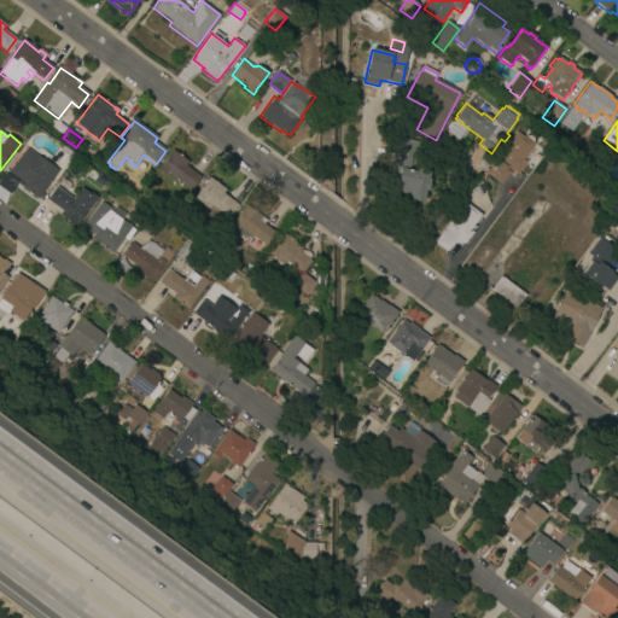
[(518,174),(512,169),(500,185),(484,174),(517,132),(534,145),(523,159),(526,163),(518,174)]
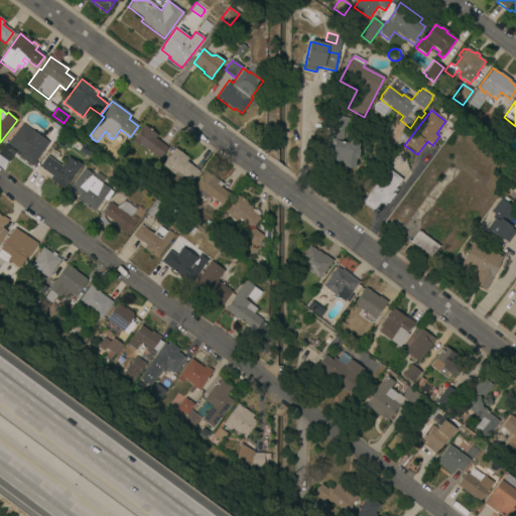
[(347,130),(344,129),(341,141),(347,142),(347,140),(359,142),(358,150),(359,150),(357,159),(355,158),(353,168),(324,163),(333,114),(349,117),(347,130)]
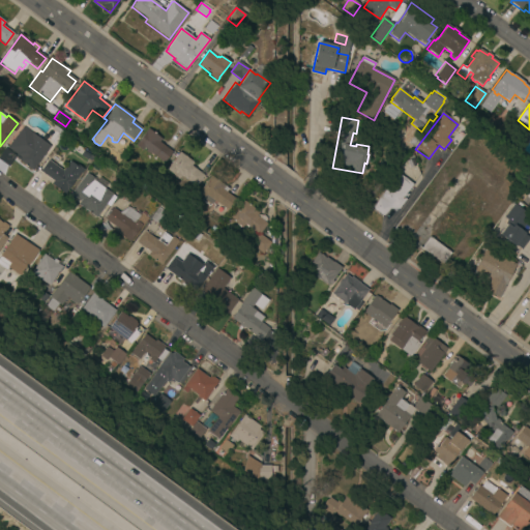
[(49,141),(55,133),(52,130),(55,126),(65,134),(56,146),(49,141)]
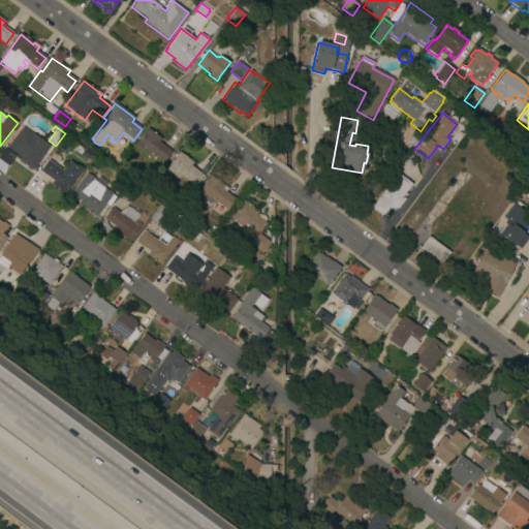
[(16,156),(18,154),(8,147),(24,127),(50,147),(31,170),(19,160),(20,159),(16,156)]
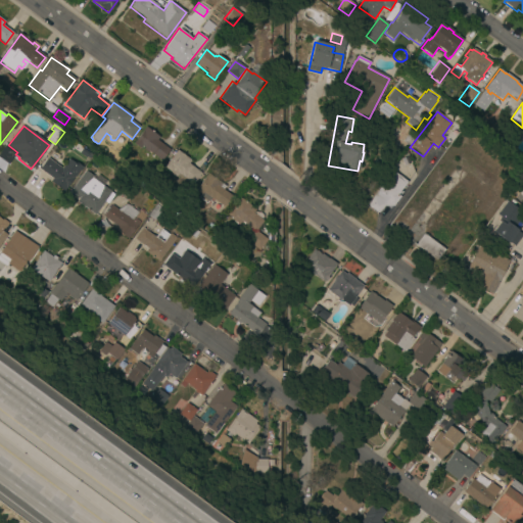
[(170,150),(161,161),(142,147),(141,149),(134,144),(146,128),(159,138),(157,141),(170,150)]
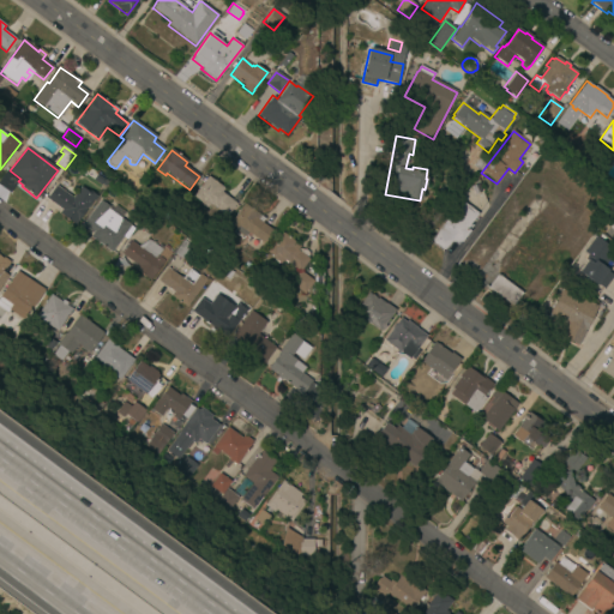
[(8,192),(0,185),(0,178),(5,172),(18,181),(8,192)]
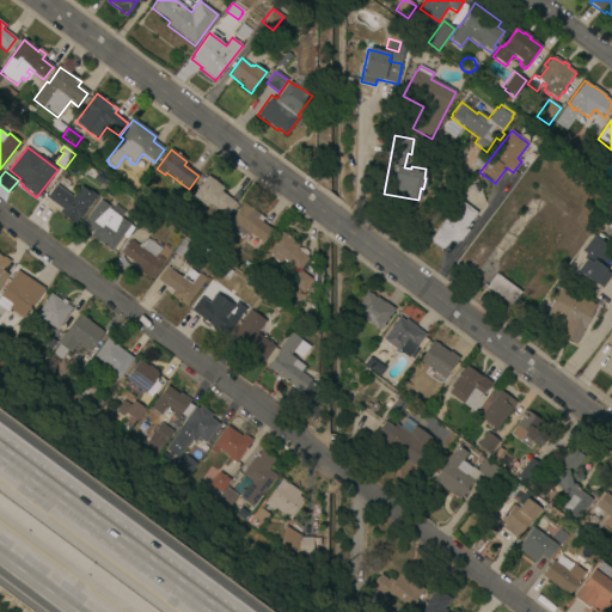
[(225,215),(208,203),(207,206),(191,195),(206,176),(222,188),(220,191),(234,202),(225,215)]
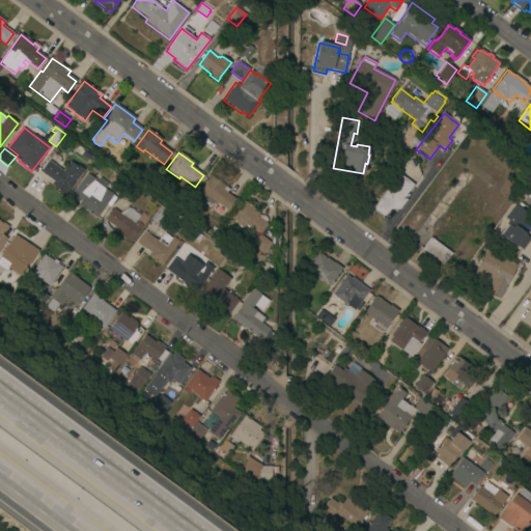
[(64,194),(51,185),(53,182),(39,171),(48,160),(62,171),(70,162),(76,166),(77,164),(84,170),(81,174),(80,173),(64,194)]
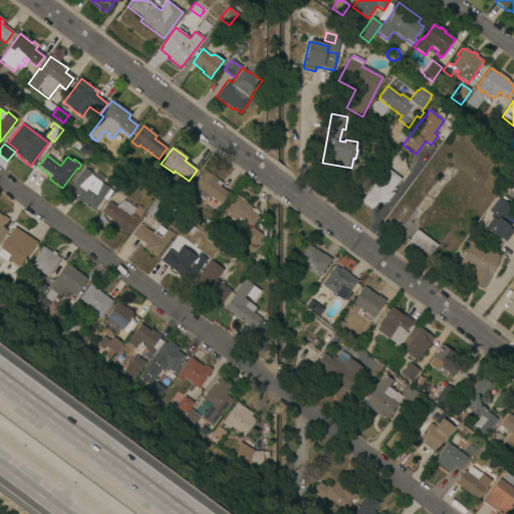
[(74,199),(77,195),(70,189),(84,168),(92,174),(90,176),(109,189),(93,212),(74,199)]
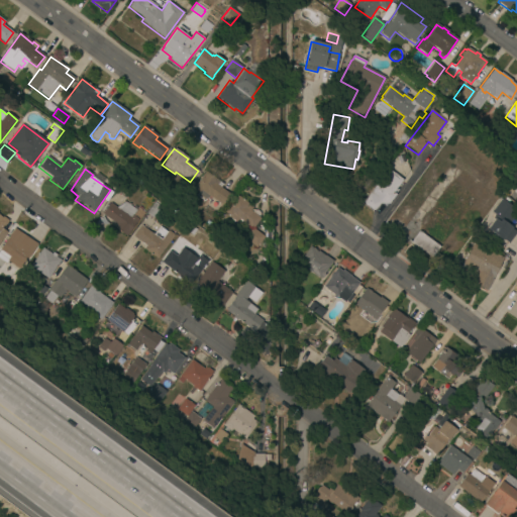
[(386,208),(381,204),(375,212),(364,204),(389,170),(402,179),(393,191),(396,194),(386,208)]
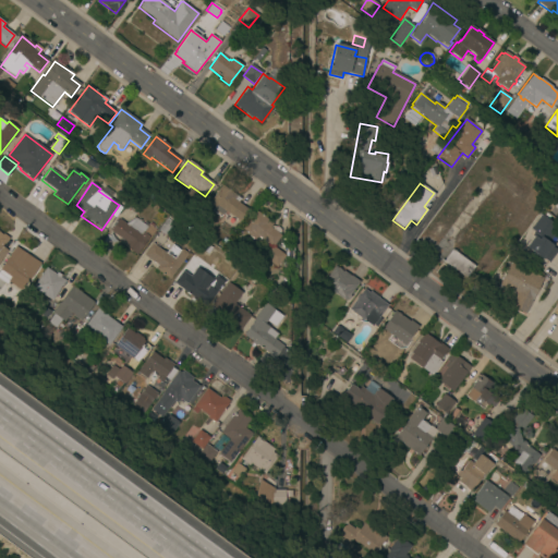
[(246,208),(239,220),(225,210),(219,219),(210,213),(214,207),(209,204),(208,205),(207,204),(220,185),(240,198),(237,202),(246,208)]
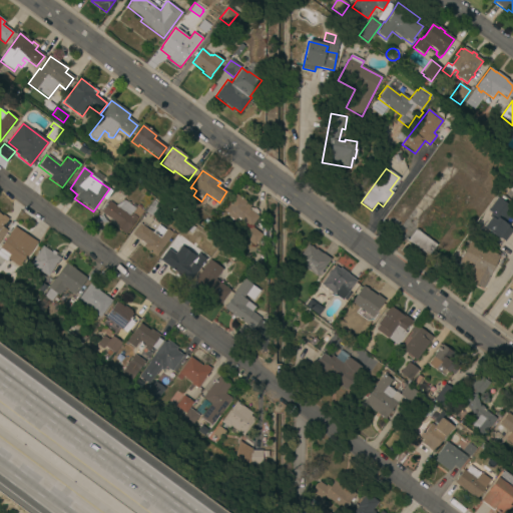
[(234,193),(250,204),(247,208),(258,216),(250,226),(262,234),(253,245),(243,238),(246,235),(243,233),(248,226),(236,217),(234,220),(226,215),(227,213),(222,209),(234,193)]
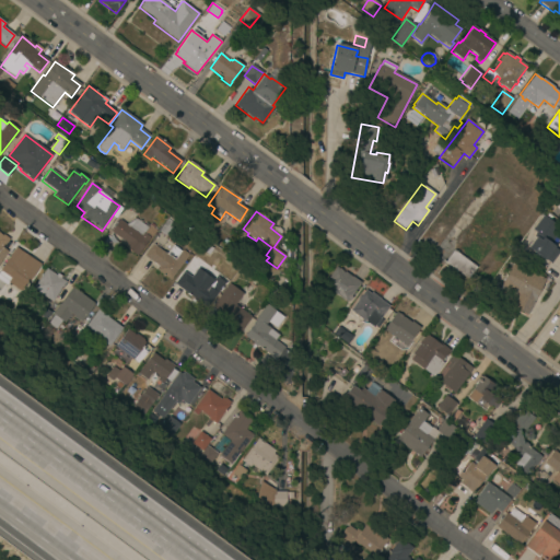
[(528,248),(535,238),(534,236),(536,233),(533,231),(544,216),(559,226),(559,231),(551,244),(556,247),(555,248),(559,252),(551,265),(528,248)]
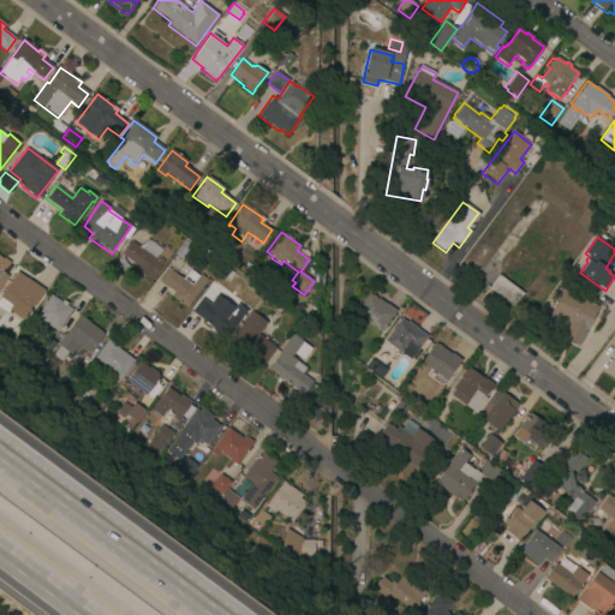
[(174,255),(184,240),(191,246),(181,260),(174,255)]
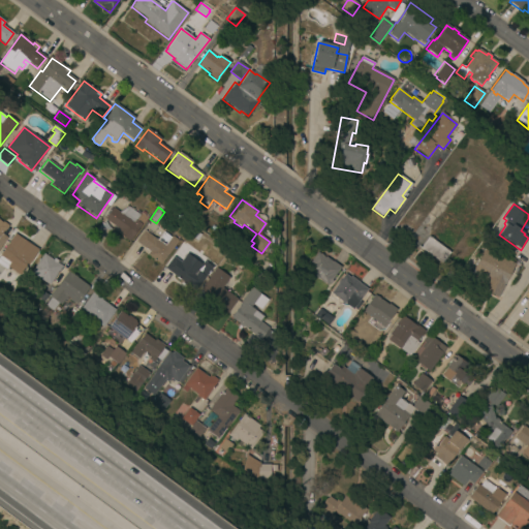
[(116,231),(118,229),(104,219),(114,209),(119,213),(128,208),(139,216),(142,214),(148,218),(129,243),(116,231)]
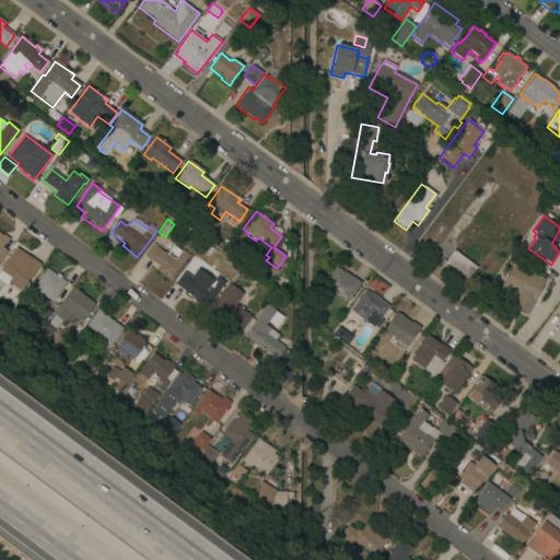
[(0,232),(9,240),(2,248),(8,253),(0,264),(0,232)]
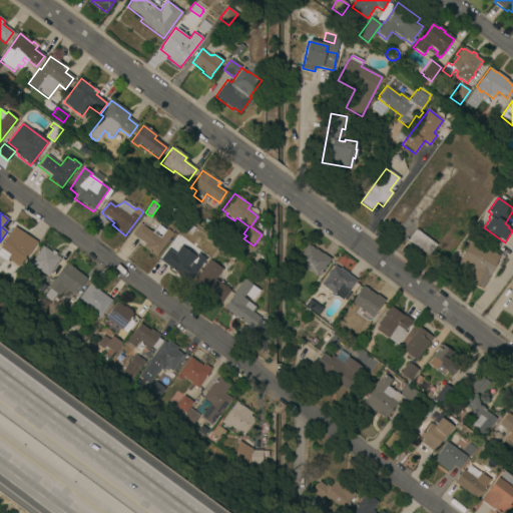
[(155,257),(141,246),(143,243),(131,234),(139,223),(151,232),(157,224),(165,230),(166,228),(172,232),(155,257)]
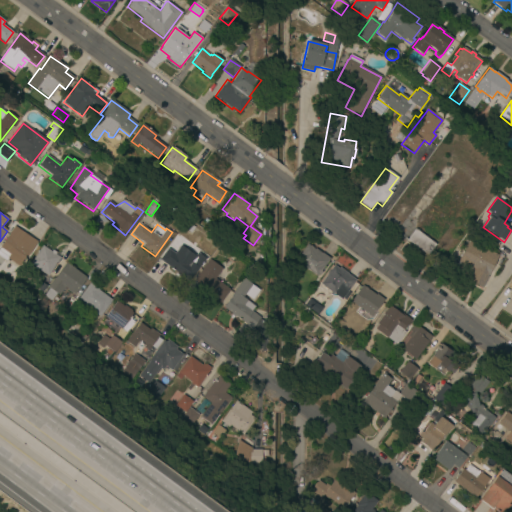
[(264,237),(264,233),(262,233),(262,223),(270,224),(270,230),(269,230),(269,237),(264,237)]
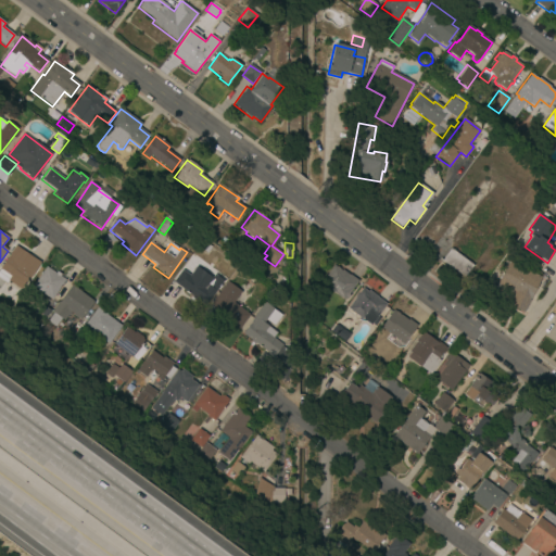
[(9,281),(7,285),(0,279),(0,269),(15,247),(40,263),(22,291),(9,281)]
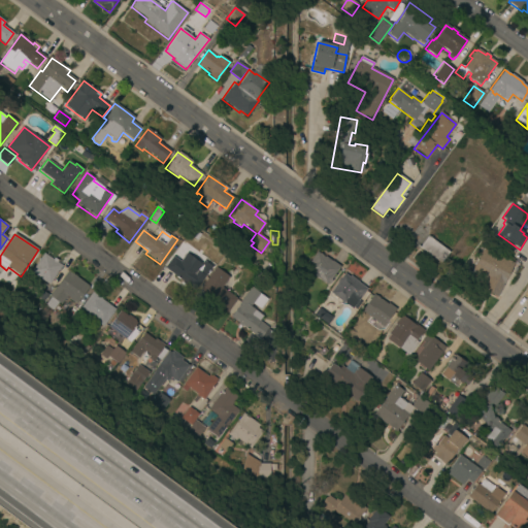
[(420,249),(428,237),(450,253),(440,264),(420,249)]
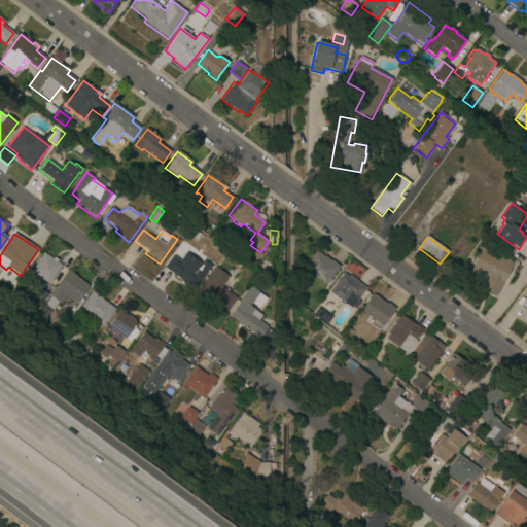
[(175,254),(182,245),(188,249),(181,258),(175,254)]
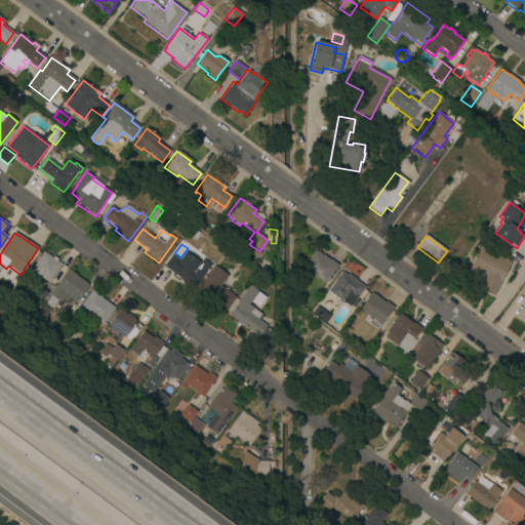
[(480,289),(485,278),(470,270),(481,247),(512,263),(493,296),(480,289)]
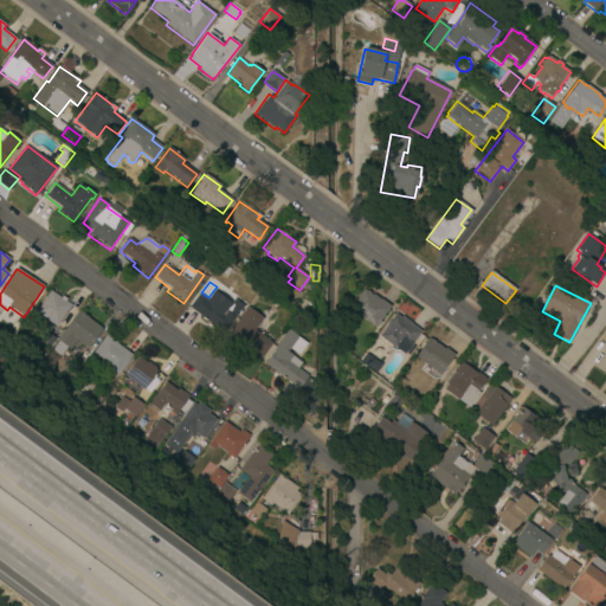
[(349,309),(365,290),(373,296),(374,295),(381,301),(381,300),(391,307),(375,328),(349,309)]
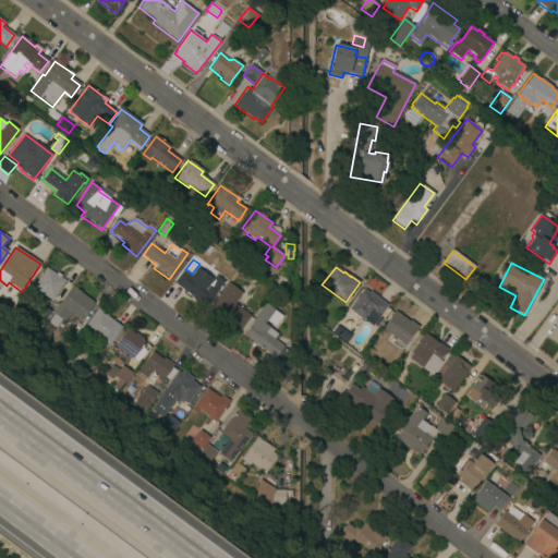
[(52,301),(33,289),(47,268),(65,281),(52,301)]
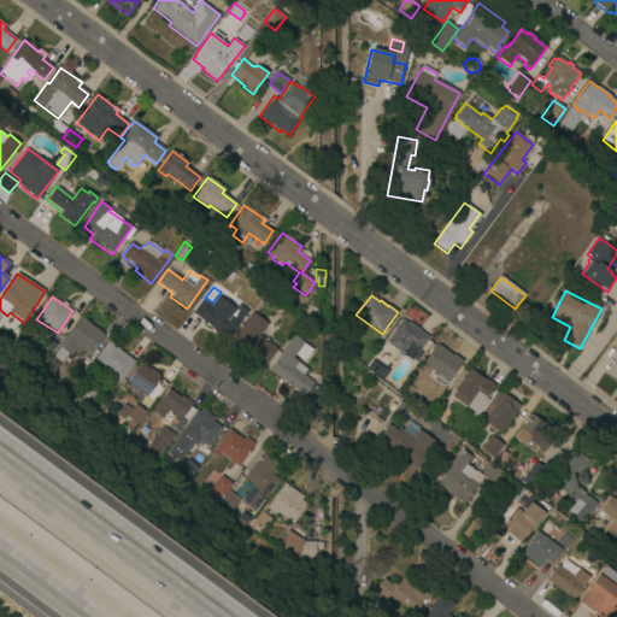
[(228,318),(238,306),(248,312),(229,340),(221,334),(221,333),(193,313),(201,300),(228,318)]
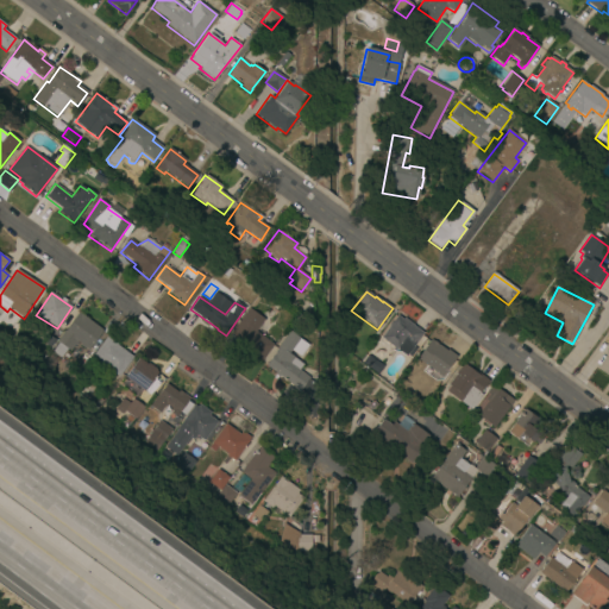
[(230,336),(249,309),(264,320),(256,332),(274,344),(263,359),(230,336)]
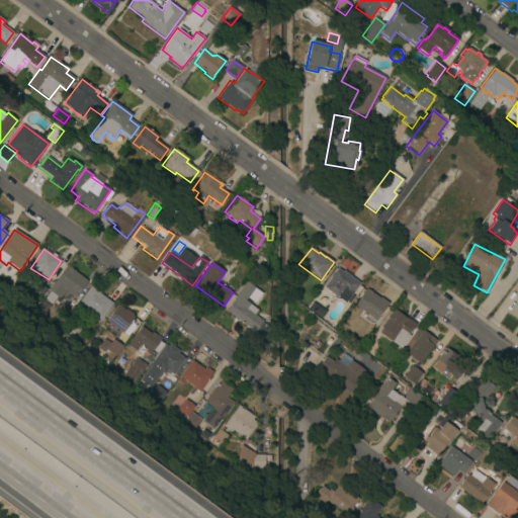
[(75,298),(66,291),(60,299),(58,297),(52,306),(45,300),(51,292),(49,291),(55,282),(55,283),(68,266),(88,281),(75,298)]
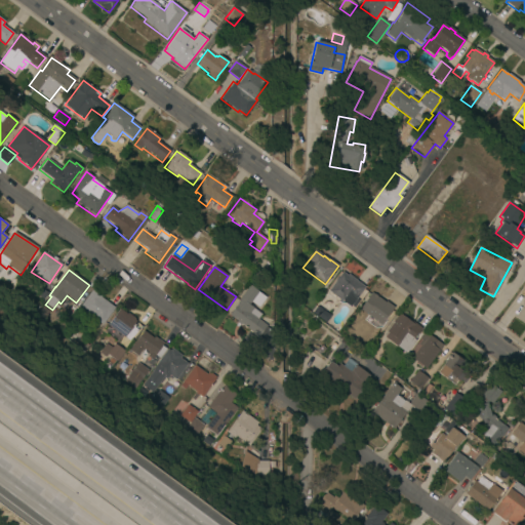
[(342,271),(347,274),(348,274),(356,280),(356,281),(364,287),(357,297),(356,296),(349,307),(327,291),(342,271)]
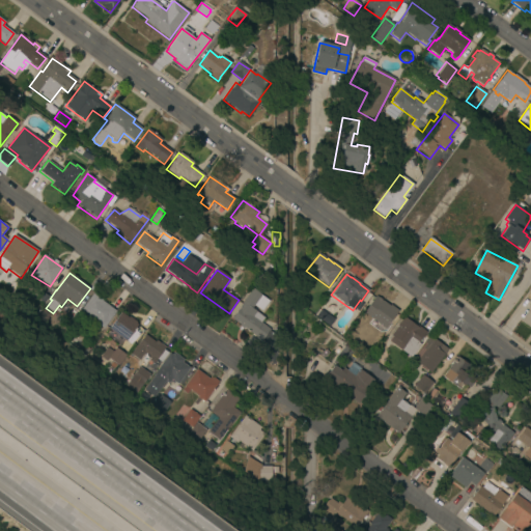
[(231,318),(242,306),(241,305),(253,288),(270,302),(262,312),(254,306),(252,309),(264,318),(260,324),(270,330),(261,341),(231,318)]
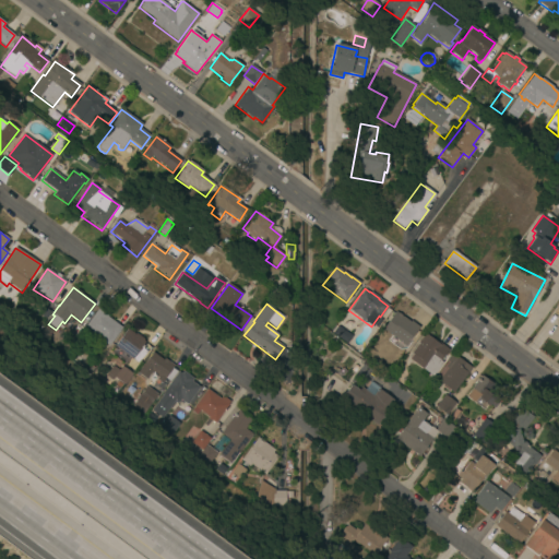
[(109,347),(98,339),(97,341),(92,335),(93,334),(84,329),(99,308),(109,314),(108,317),(123,329),(109,347)]
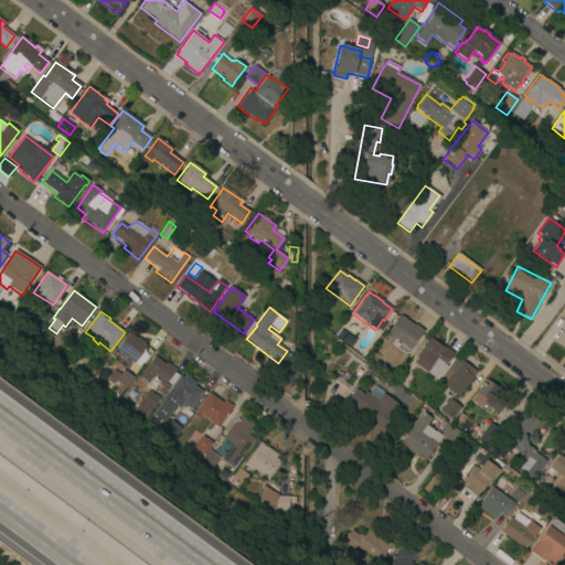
[(46,322),(42,319),(48,312),(51,316),(46,322)]
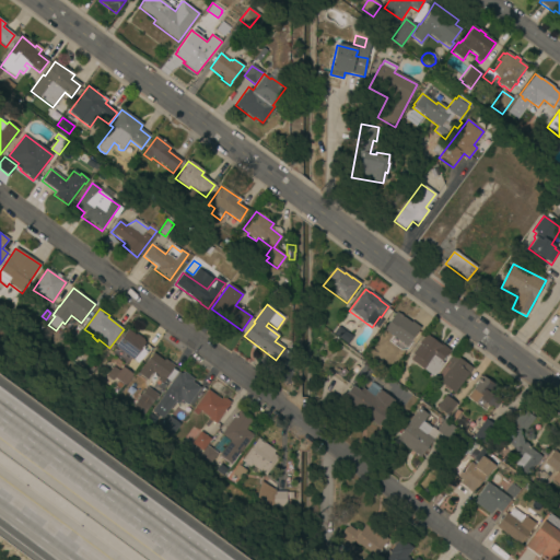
[(384,330),(397,313),(411,324),(412,323),(420,328),(406,347),(384,330)]
